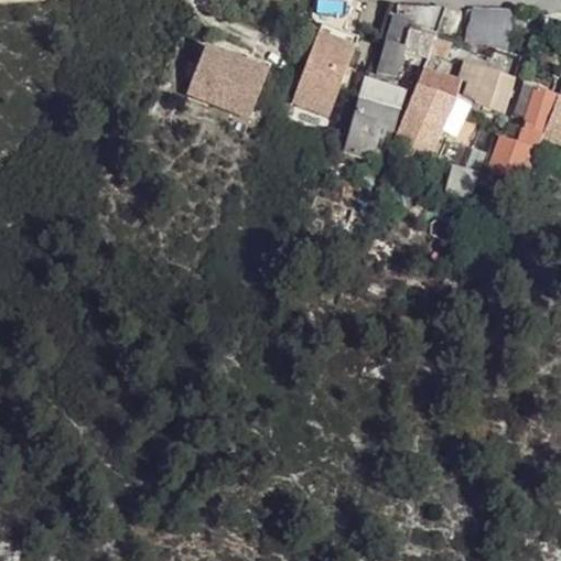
[(345,31),(353,0),(312,0),(304,20),(345,31)]
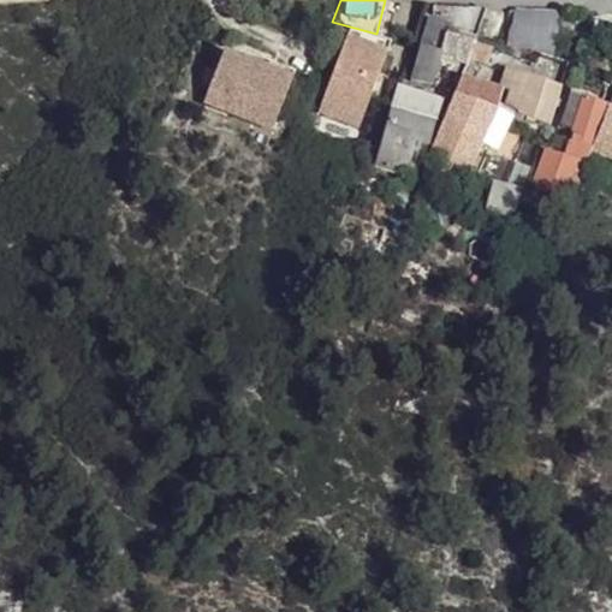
[(486,5),(434,1),(432,18),(446,24),(446,30),(474,37),(486,5)]
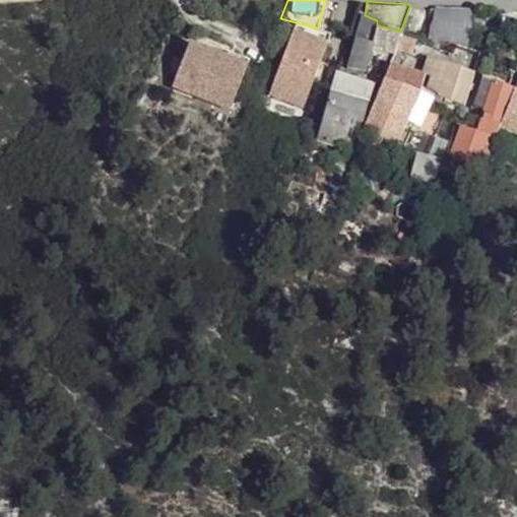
[(475,6),(438,4),(436,29),(474,31),(475,6)]
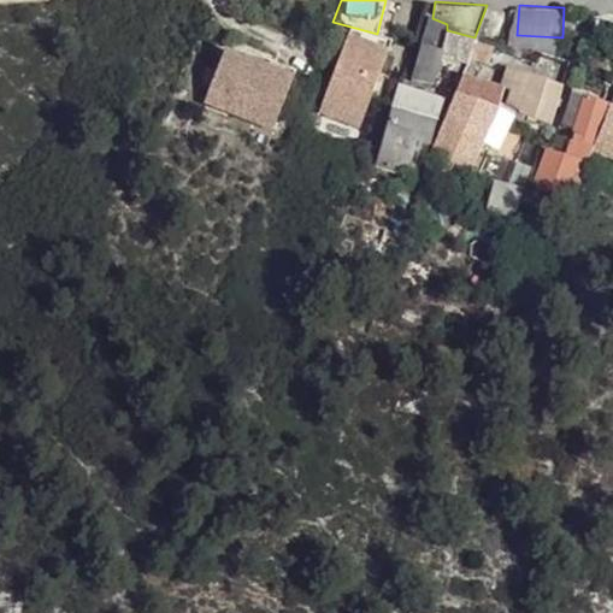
[(422,42),(444,48),(447,30),(447,24),(432,18),(429,17),(422,42)]
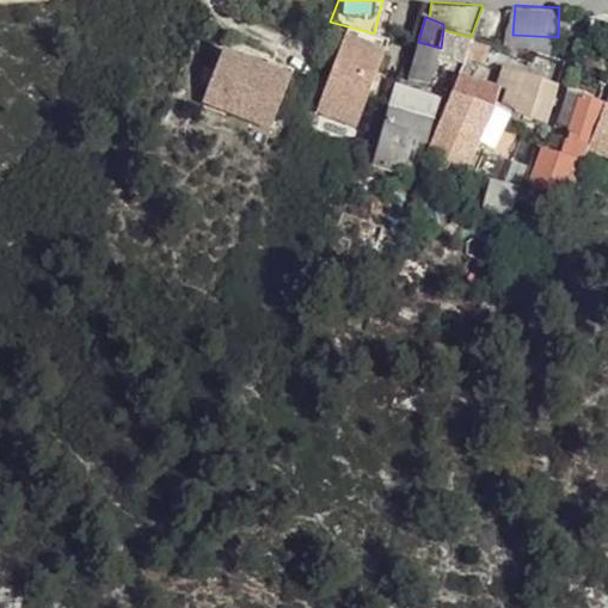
[(342,38),(382,54),(386,43),(345,28),(342,38)]
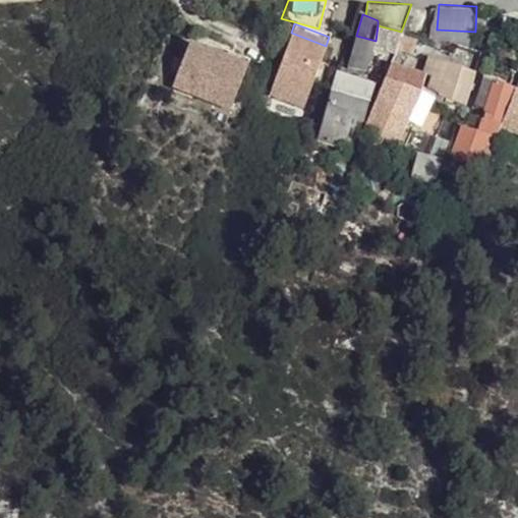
[(395,49),(401,32),(378,25),(376,41),(395,49)]
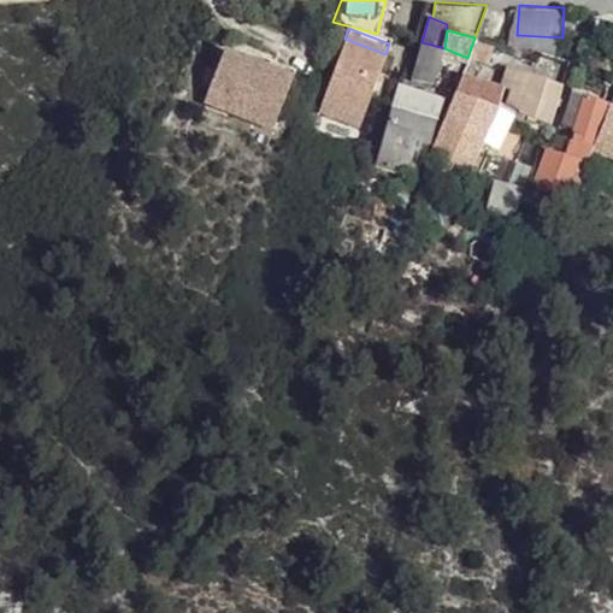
[(475,37),(467,58),(482,63),(482,60),(488,45),(489,41),(475,37)]
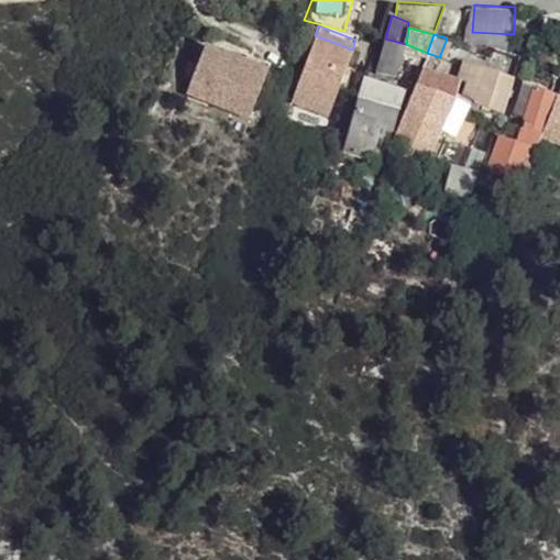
[(352,50),(315,35),(288,105),(326,118),(338,88),(344,70),(352,50)]
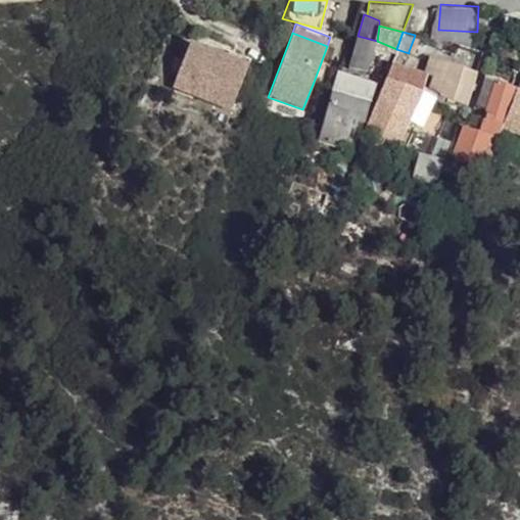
[(377,41),(358,36),(349,64),(369,69),(376,47),(377,41)]
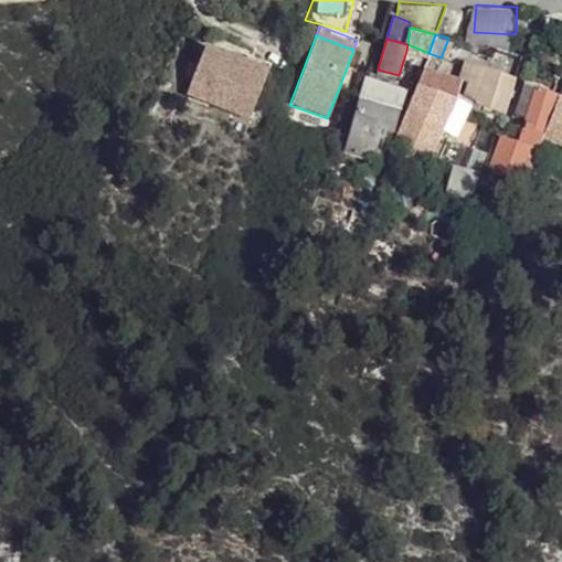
[(453,42),(447,41),(442,55),(448,57),(453,42)]
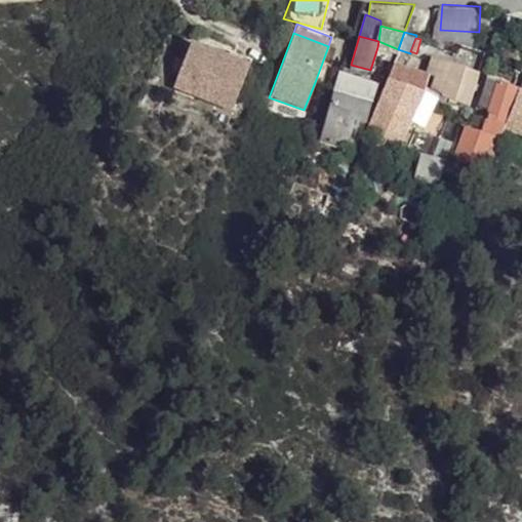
[(398,49),(378,41),(377,47),(397,53),(398,49)]
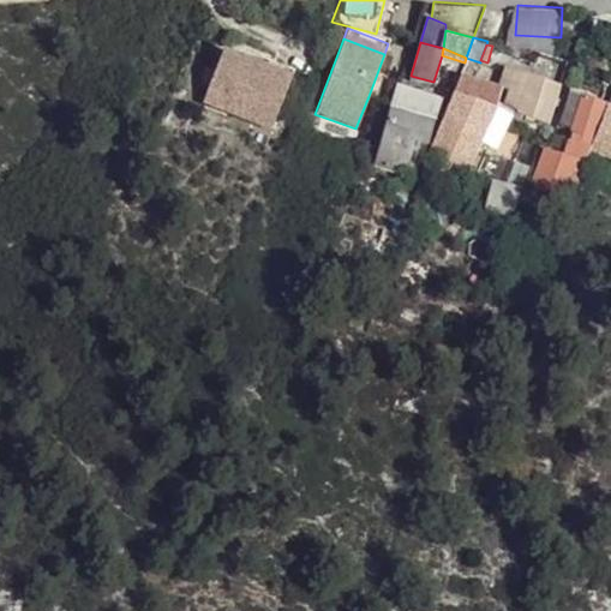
[(202,101),(270,127),(293,70),(268,60),(264,67),(222,51),(202,101)]
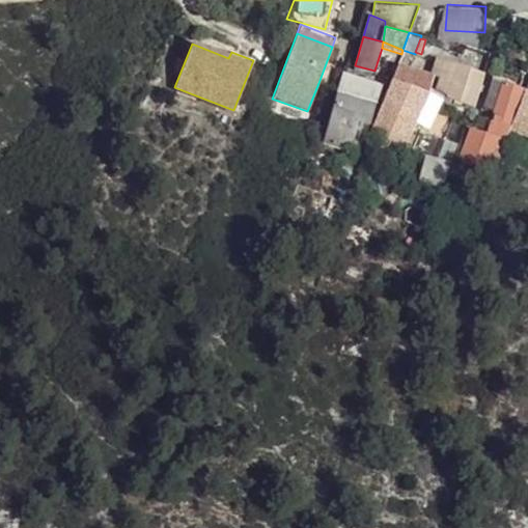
[(485,71),(483,70),(490,52),(466,45),(463,53),(447,49),(437,72),(444,74),(439,85),(450,88),(449,92),(474,101),(485,71)]
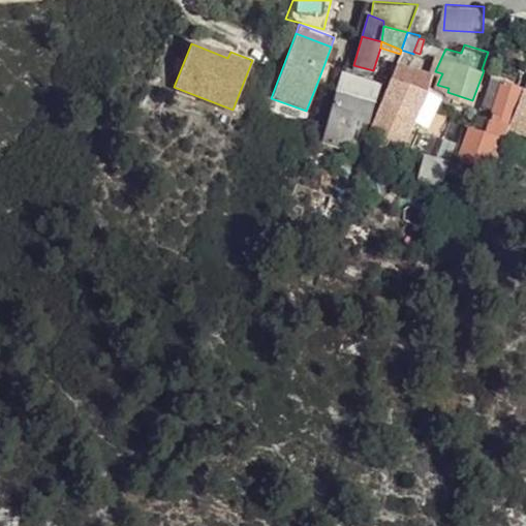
[(433,74),(399,63),(396,72),(394,78),(377,119),(371,135),(403,150),(413,125),(428,92),(429,88),(433,74)]
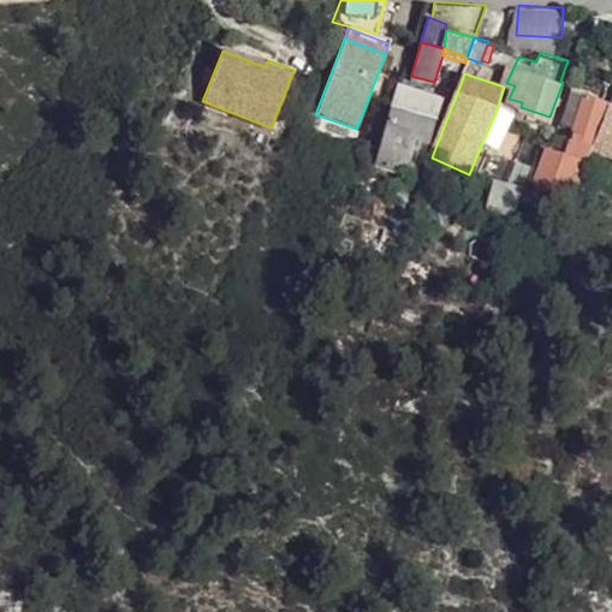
[(376,77),(369,96),(375,99),(381,79),(376,77)]
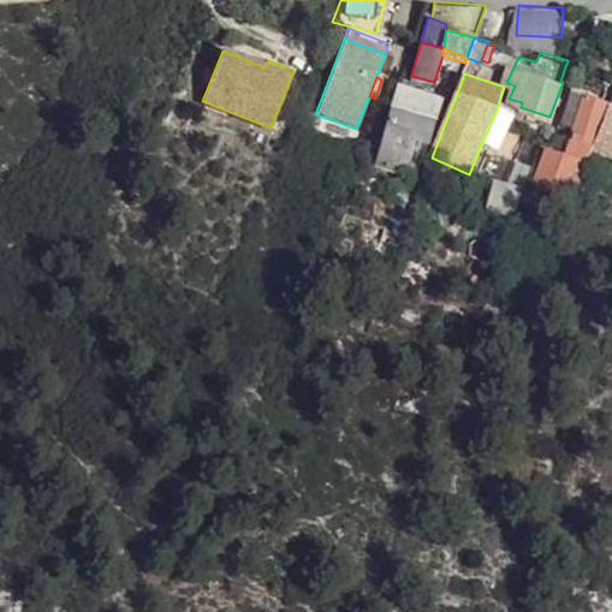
[(441,95),(402,82),(393,110),(434,120),(441,95)]
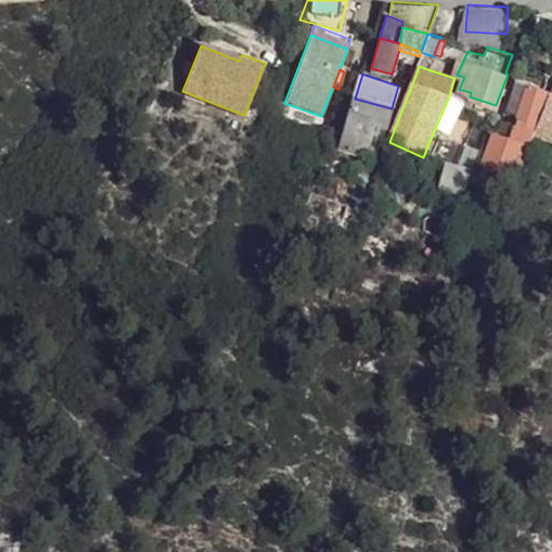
[(516,81),(504,114),(520,118),(521,114),(531,87),(516,81)]
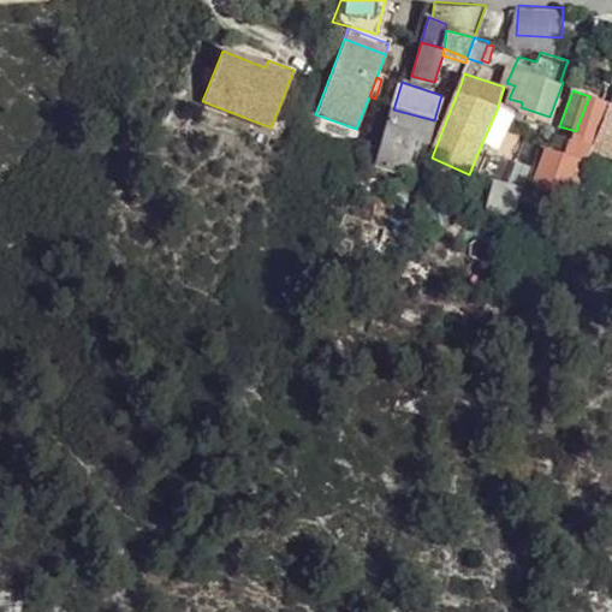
[(608,104),(589,96),(577,126),(589,131),(586,141),(594,143),(608,104)]
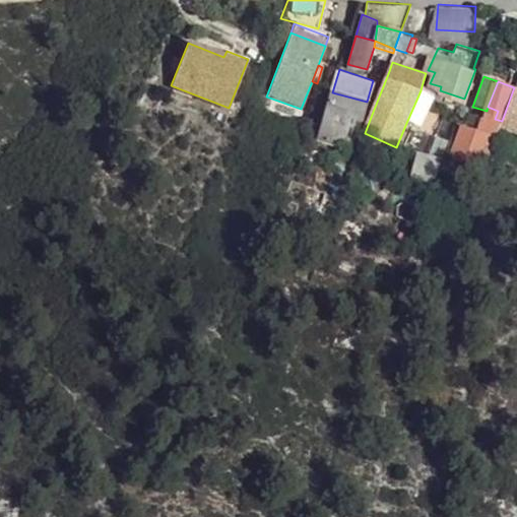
[(502,121),(501,124),(516,129),(516,81),(514,87),(502,121)]
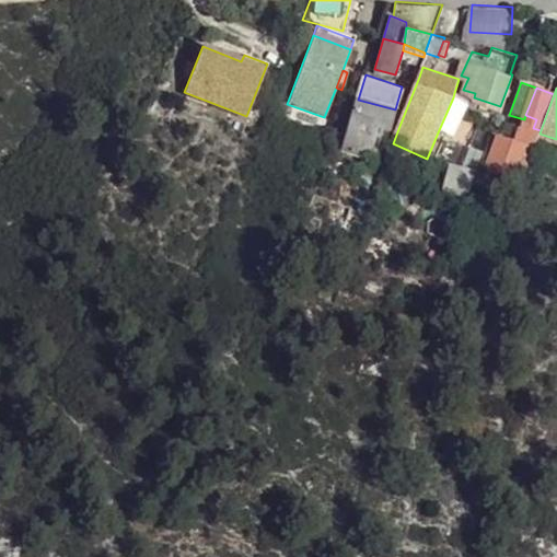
[(384,129),(390,130),(395,109),(358,100),(347,135),(363,139),(368,124),(384,129)]
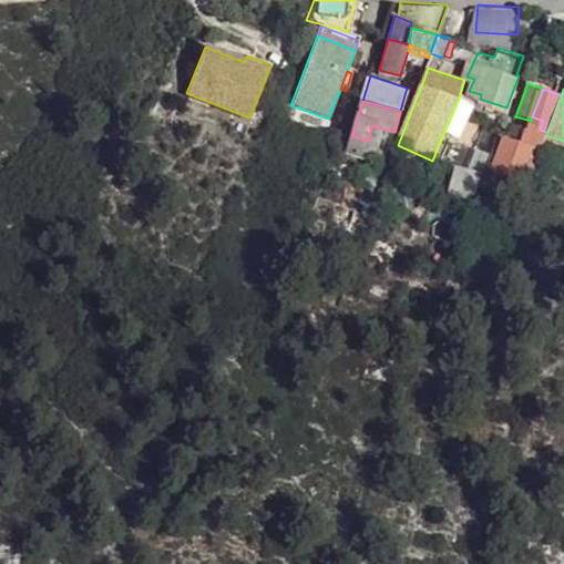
[(493,165),(524,176),(540,130),(543,121),(532,116),(531,121),(529,127),(509,121),(493,165)]
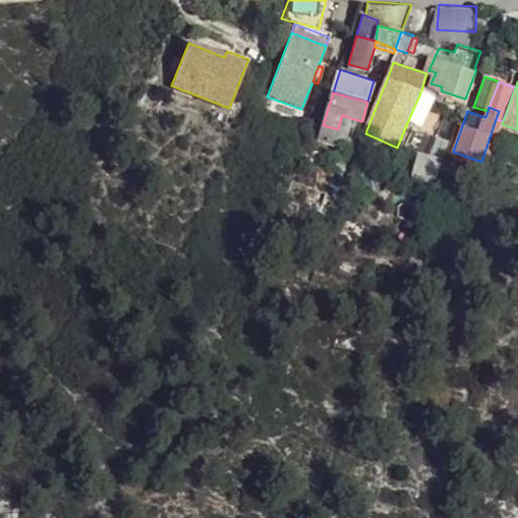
[(338,129),(323,125),(319,138),(349,148),(357,120),(342,115),(338,129)]
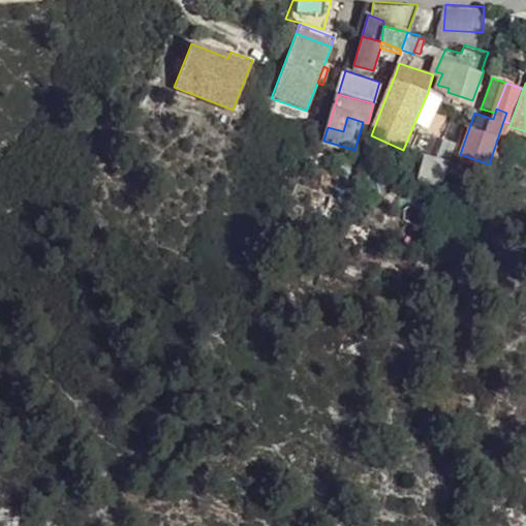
[(424,162),(452,172),(454,165),(451,164),(451,162),(427,154),(424,162)]
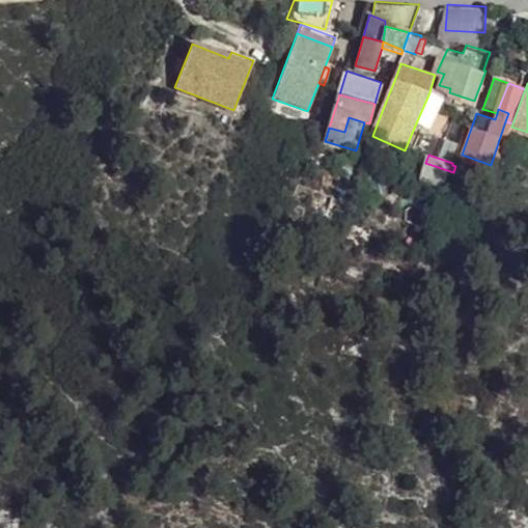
[(446,191),(453,172),(425,163),(419,182),(446,191)]
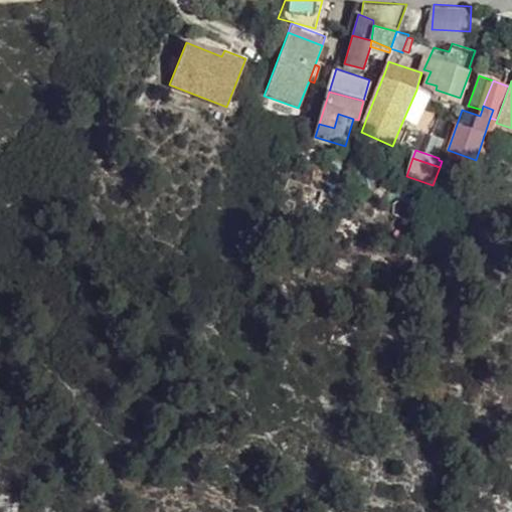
[(466,165),(460,179),(474,184),(479,169),(466,165)]
